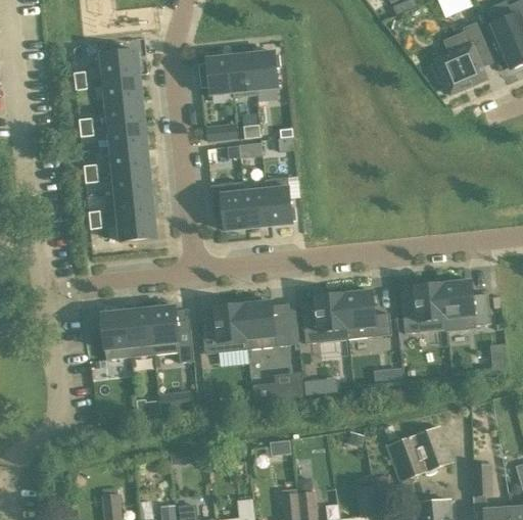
[(396,14),(416,6),(414,0),(406,0),(393,5),(396,14)]
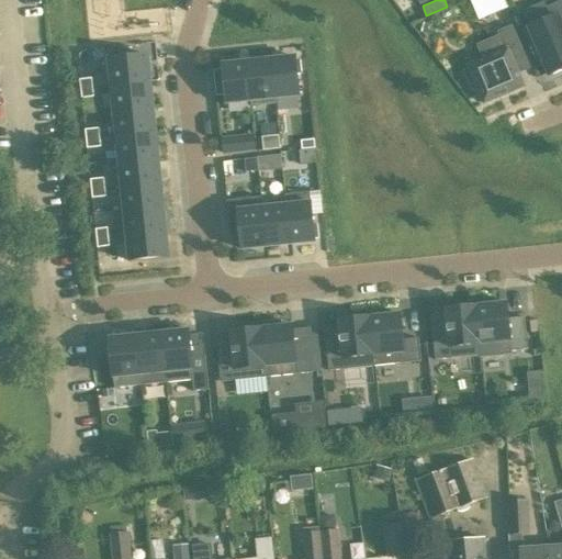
[(476,0),(481,11),(502,2),(501,0),(476,0)]
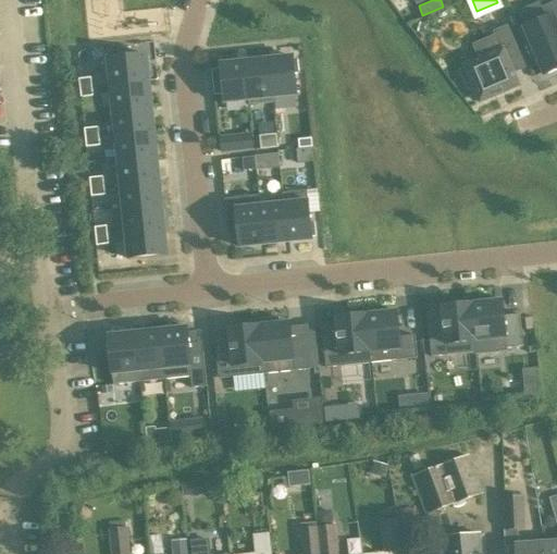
[(540,17),(524,24),(545,72),(556,66),(556,0),(549,0),(535,7),(540,17)]
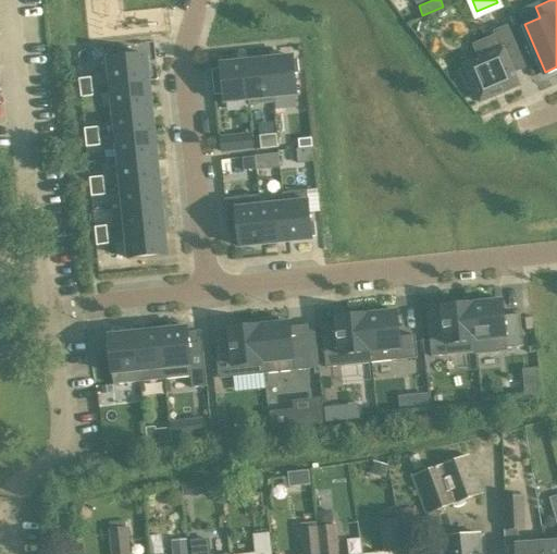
[(493,28),(500,47),(465,63),(466,66),(461,69),(468,85),(473,83),(480,100),(519,84),(507,57),(520,51),(507,22),(493,28)]
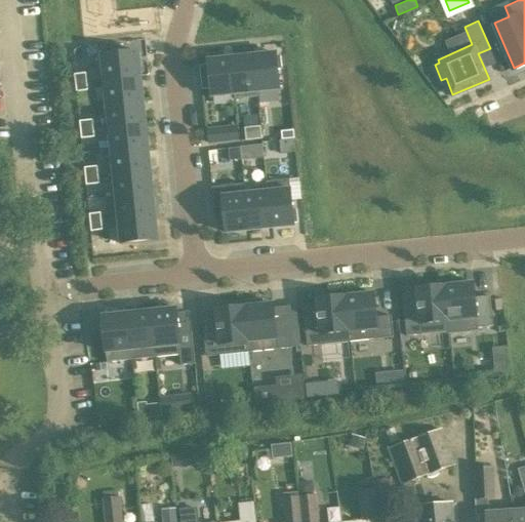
[(137,42),(101,46),(104,73),(140,69),(137,42)]
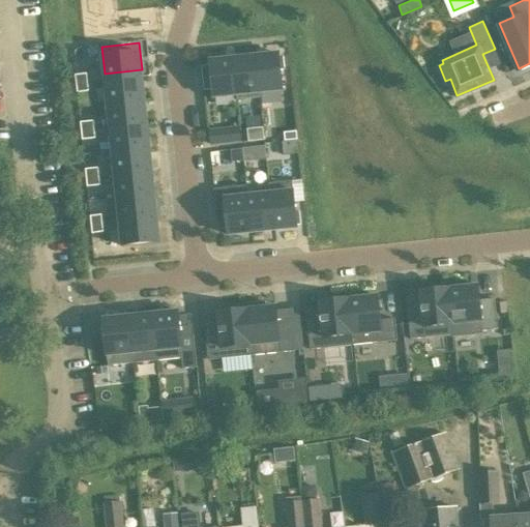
[(256,54),(260,95),(261,95),(260,90),(283,88),(281,67),(285,67),(283,54),(280,54),(278,52),(256,54)]
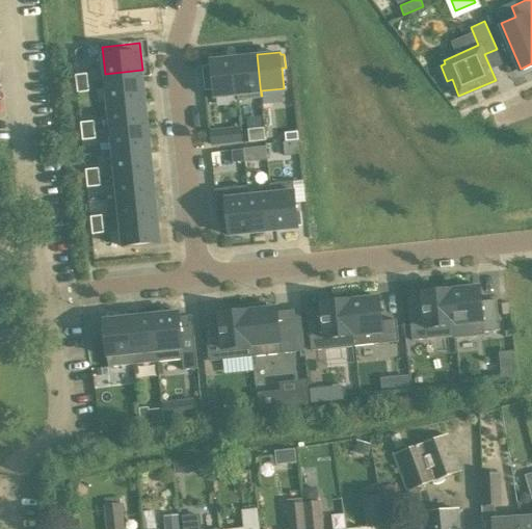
[(238,94),(239,98),(261,96),(257,54),(234,56),(238,94)]
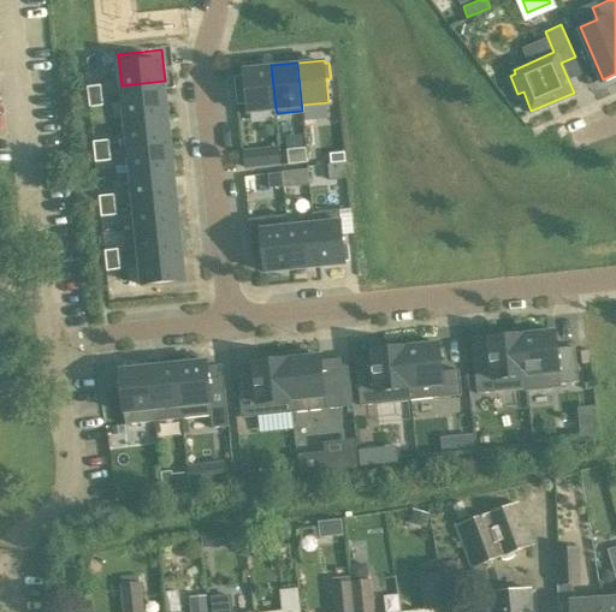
[(271,65),(244,67),(249,111),(276,108),(271,65)]
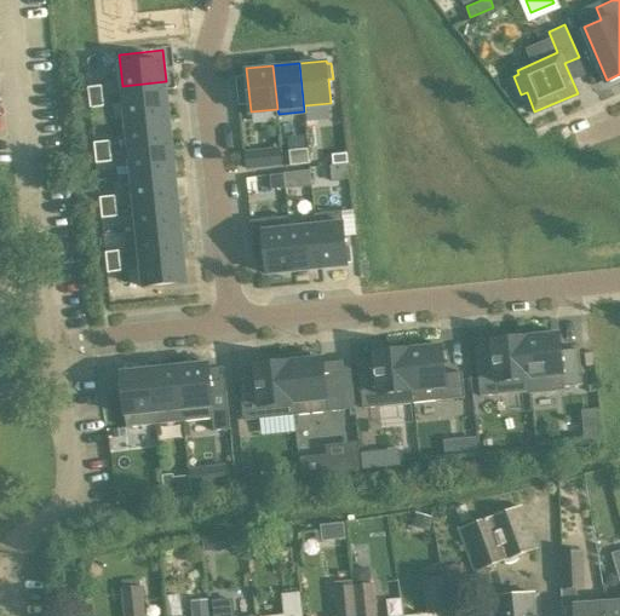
[(166,81),(122,86),(125,114),(168,110),(166,81)]
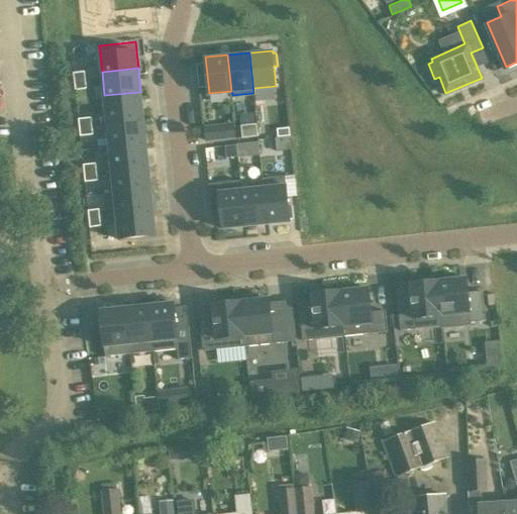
[(73,79),(86,78),(85,70),(73,71),(73,79)]
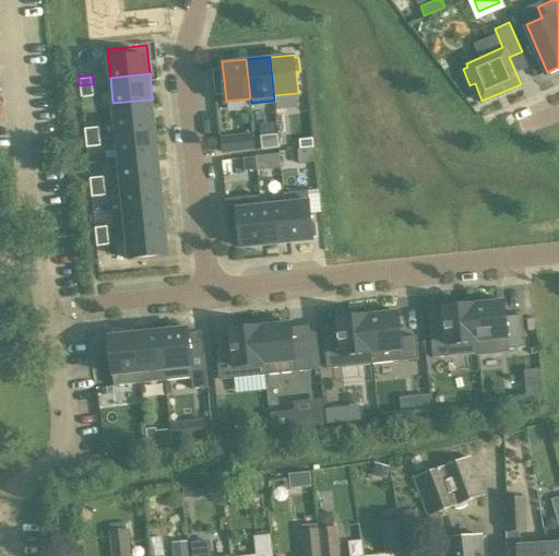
[(93,84),(79,85),(80,95),(93,94),(93,93),(93,84)]
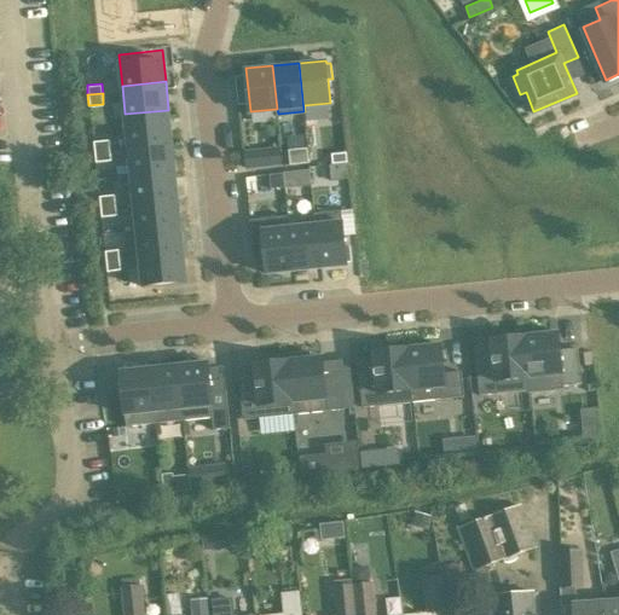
[(125,114),(128,141),(172,138),(168,110),(125,114)]
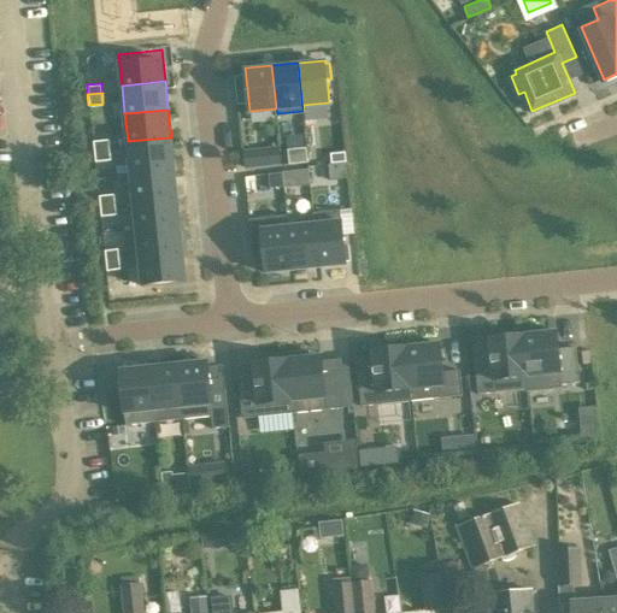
[(92,140),(93,149),(107,148),(106,137),(92,140)]
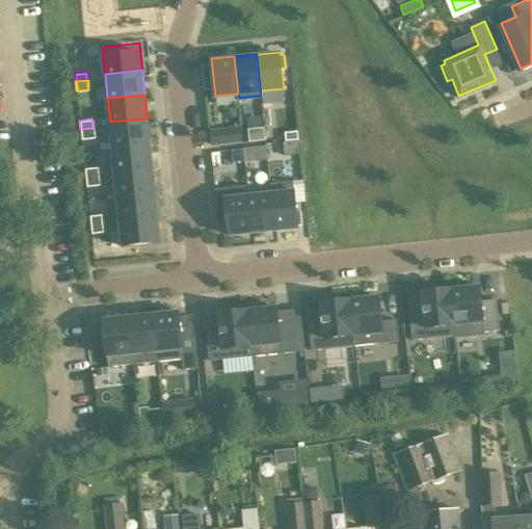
[(150,142),(148,118),(110,122),(112,147),(150,142)]
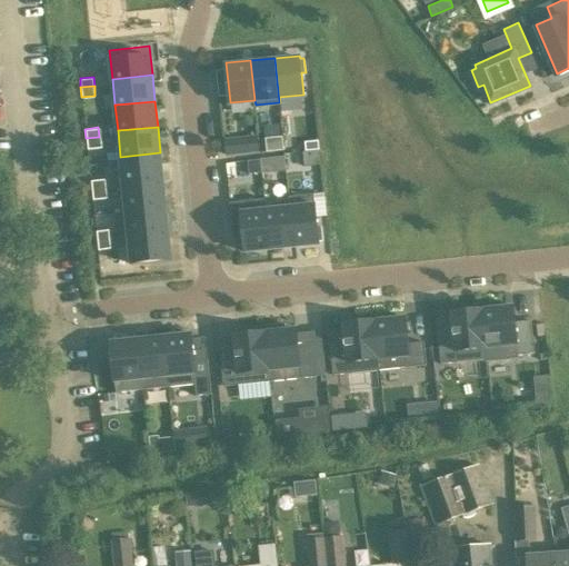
[(273,147),(291,146),(291,133),(273,133),(273,147)]
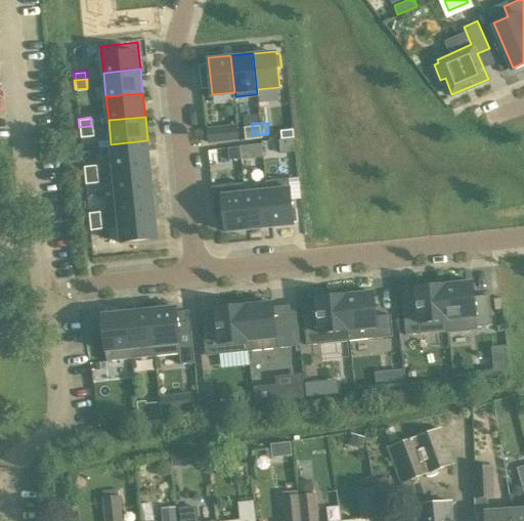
[(92,134),(91,126),(79,127),(80,135),(92,134)]
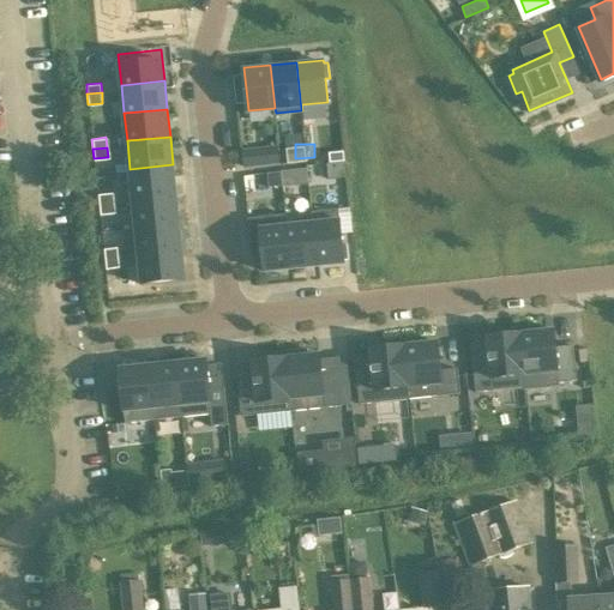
[(289,159),(250,167),(258,222),(323,211),(314,158),(295,161),(293,148),(288,149),(289,159)]
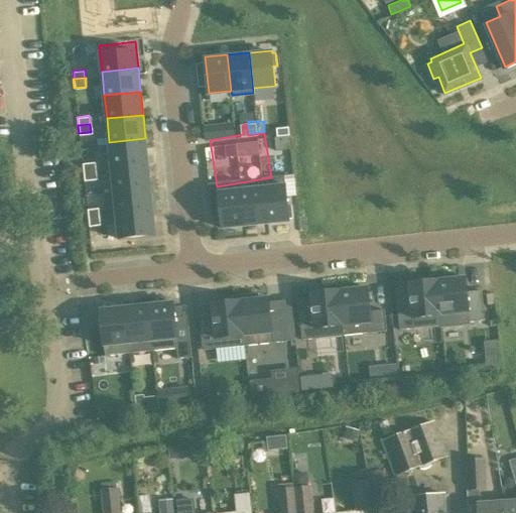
[(241,128),(211,129),(211,136),(241,134),(241,128)]
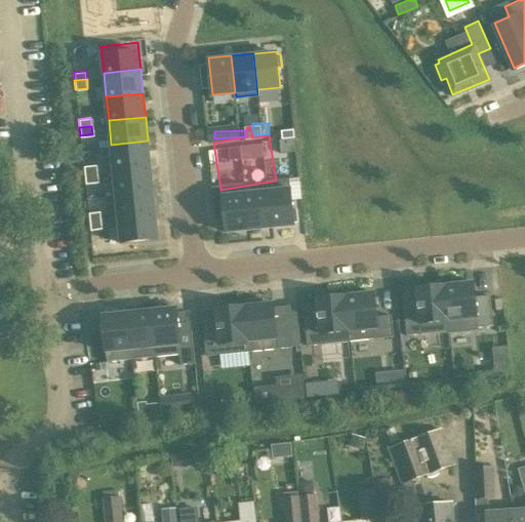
[(111,145),(114,168),(150,164),(148,141),(111,145)]
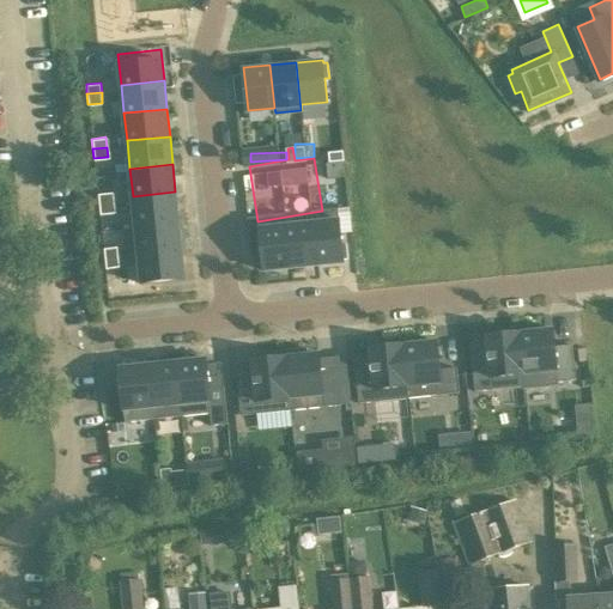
[(97,193),(98,202),(113,201),(111,192),(97,193)]
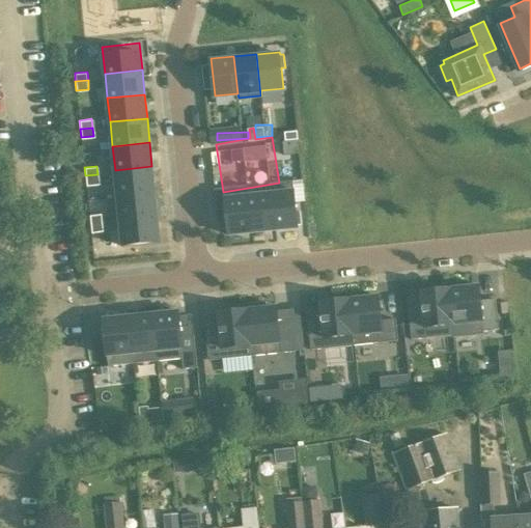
[(151,166),(115,170),(117,194),(155,191),(151,166)]
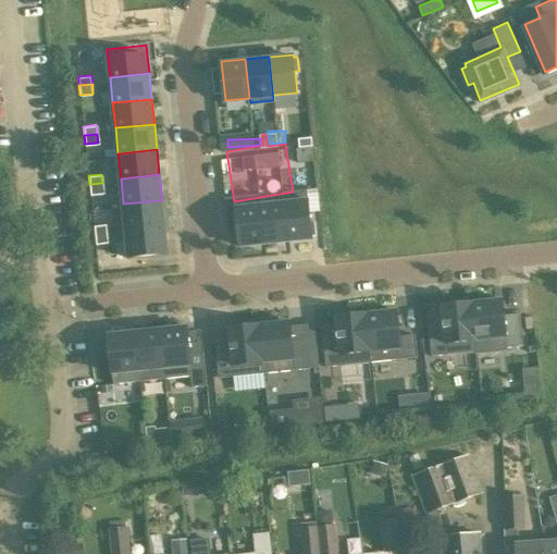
[(102,183),(89,184),(89,193),(103,192),(102,183)]
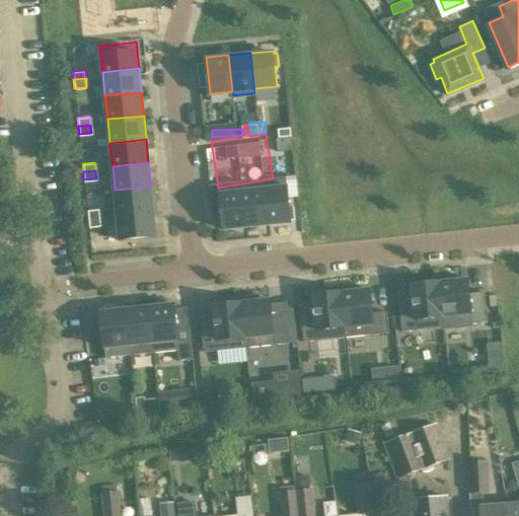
[(291,221),(287,185),(265,188),(268,223),(291,221)]
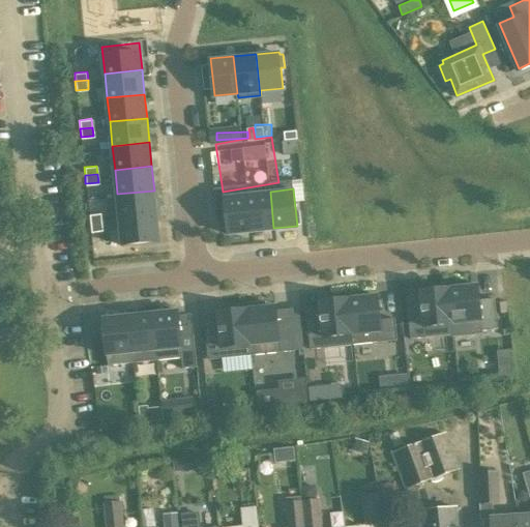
[(156,214),(154,191),(117,194),(119,218),(156,214)]
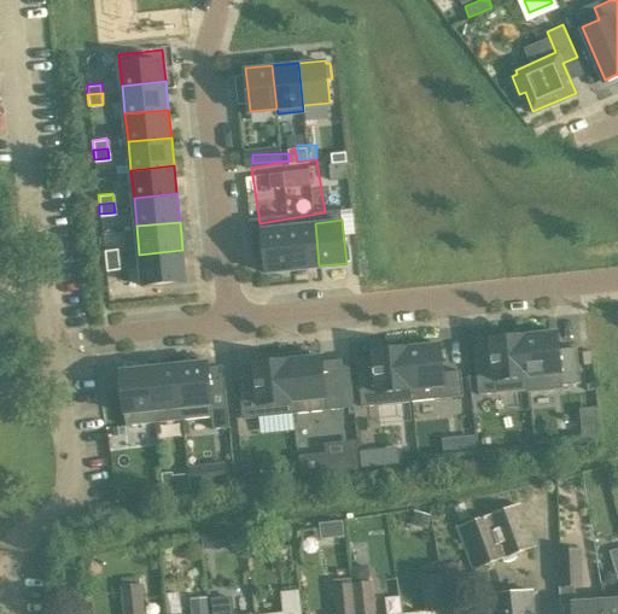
[(293,268),(319,265),(315,223),(289,226),(293,268)]
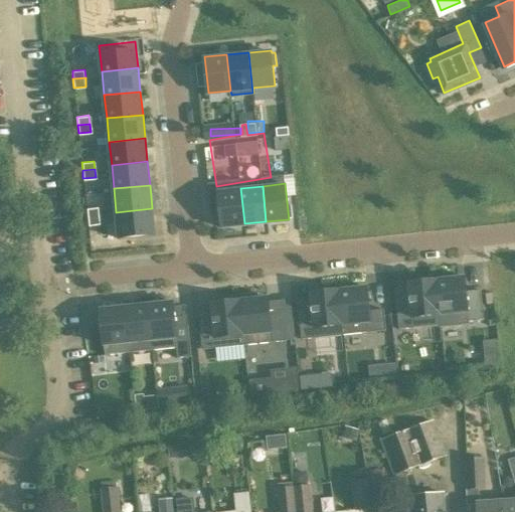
[(244,223),(240,188),(218,190),(221,226),(244,223)]
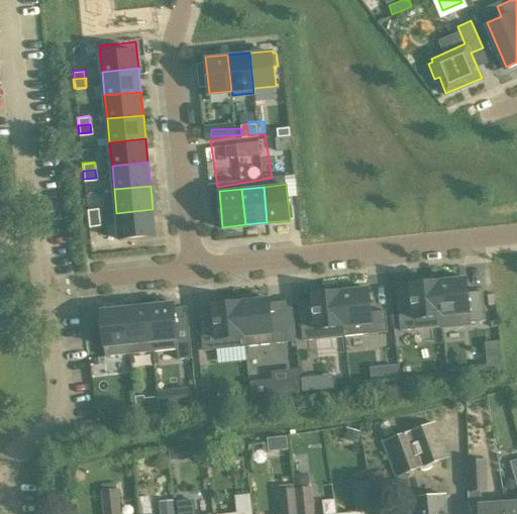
[(107,191),(90,192),(90,205),(107,205),(107,191)]
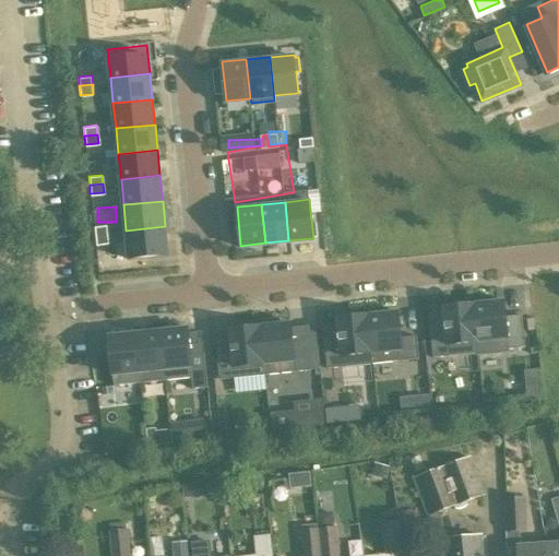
[(94,225),(95,234),(108,233),(107,224),(94,225)]
